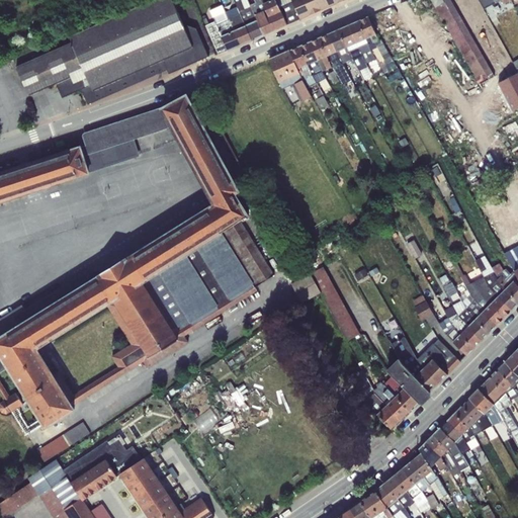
[(184,26),(172,0),(155,0),(70,37),(73,42),(91,84),(93,89),(163,59),(192,46),(184,26)]
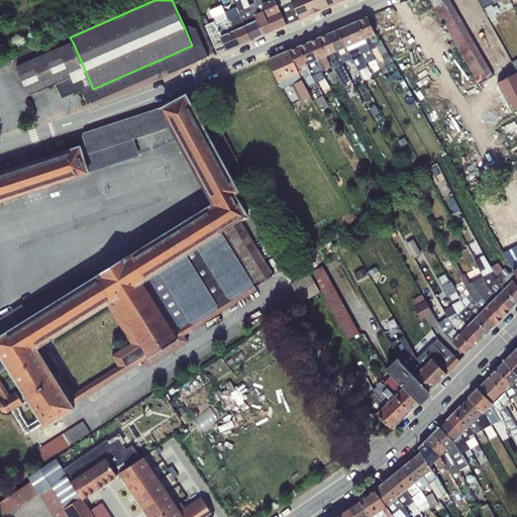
[(256,21),(249,6),(243,9),(242,7),(243,7),(240,0),(233,0),(236,8),(239,14),(244,26),(246,26),(256,21)]
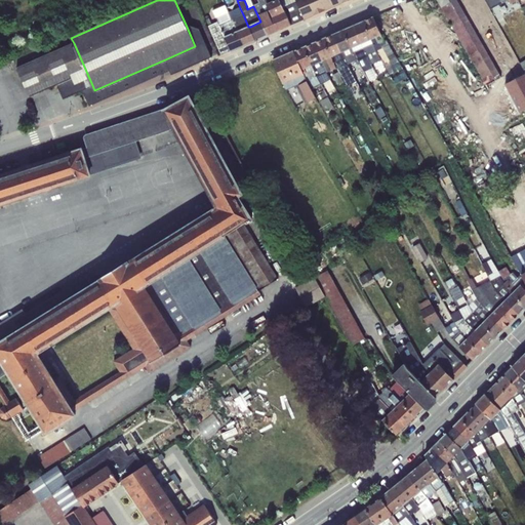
[(261,22),(272,16),(267,4),(265,0),(257,0),(259,2),(253,5),(253,6),(260,22),(261,22)]
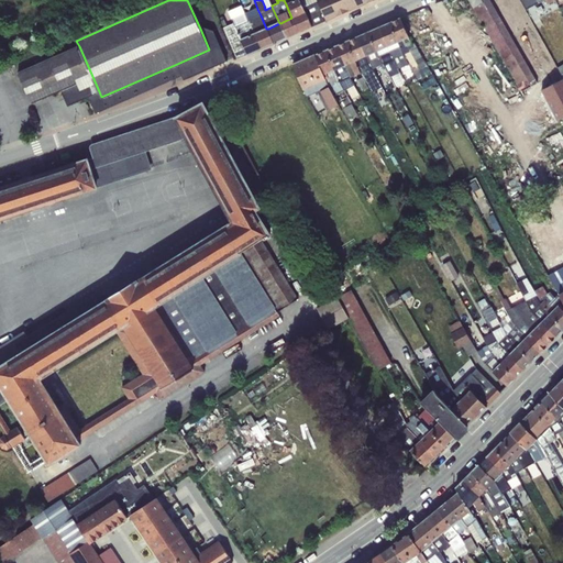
[(299,0),(294,0),(286,4),(291,18),(305,12),(302,9),(300,0),(299,0)]
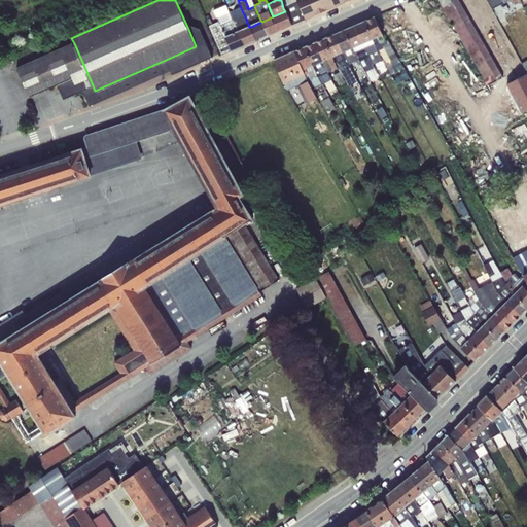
[(295,0),(296,2),(305,20),(318,13),(312,0),(295,0)]
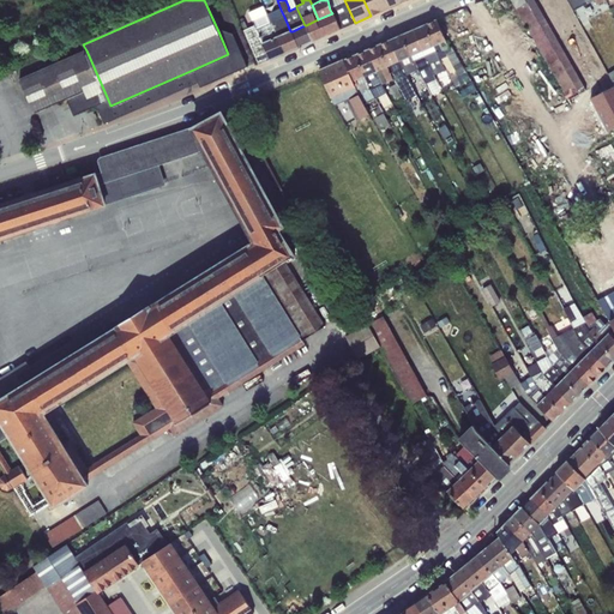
[(363,0),(371,16),(407,0),(363,0)]
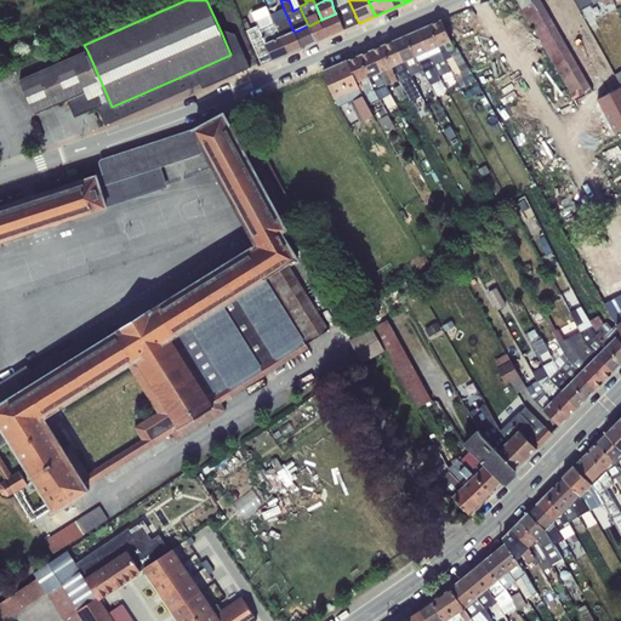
[(546,0),(517,0),(581,110),(600,100),(603,98),(593,81),(546,0)]
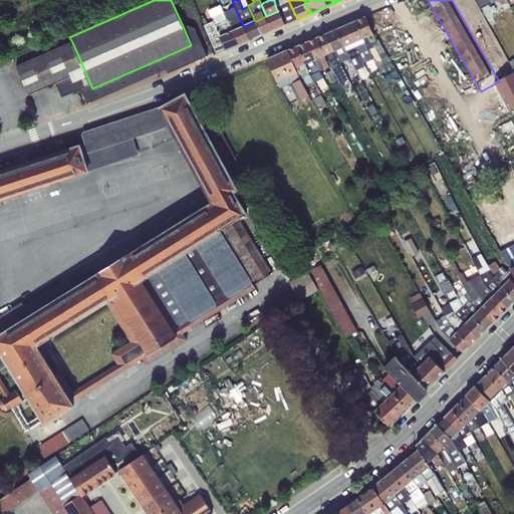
[(279,10),(285,24),(297,19),(289,2),(276,8),(278,11),(279,10)]
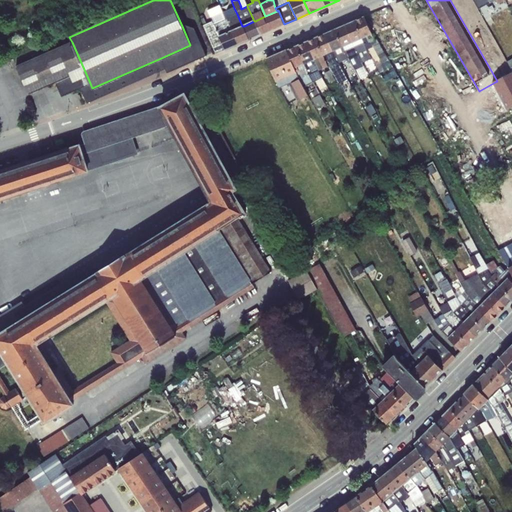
[(237,14),(234,8),(211,18),(213,21),(215,27),(219,36),(231,31),(242,26),(237,14)]
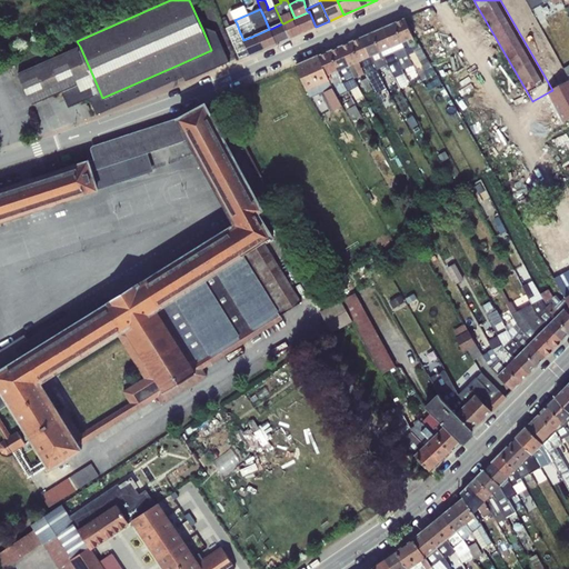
[(308,12),(295,18),(301,32),(316,27),(309,11),(308,12)]
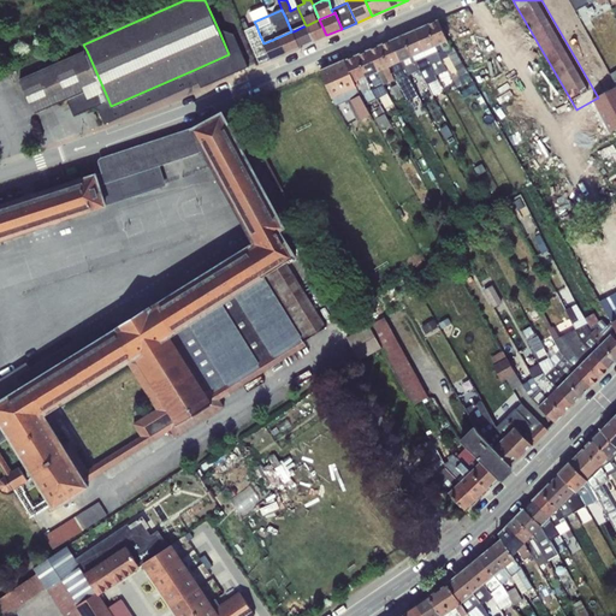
[(319,19),(307,25),(314,41),(326,35),(319,19)]
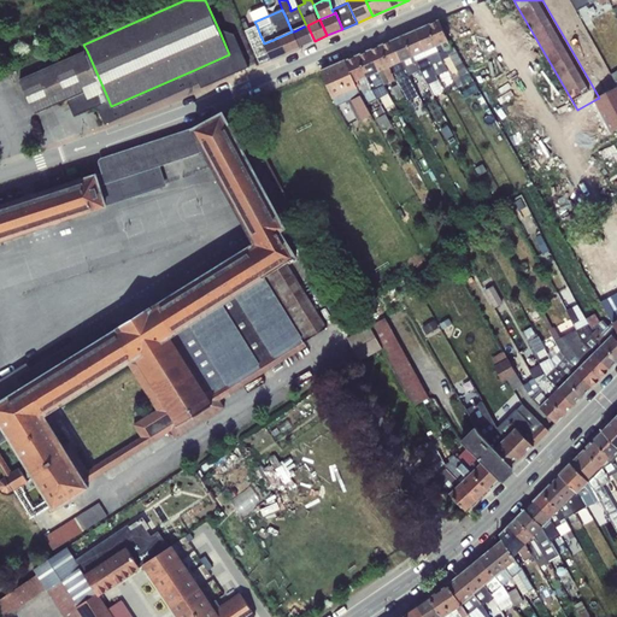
[(440,19),(427,25),(436,46),(448,40),(440,19)]
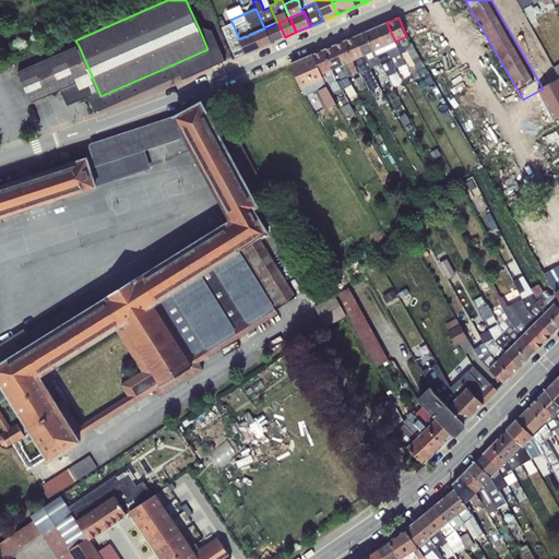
[(235,30),(233,23),(223,27),(236,59),(246,55),(239,39),(235,30)]
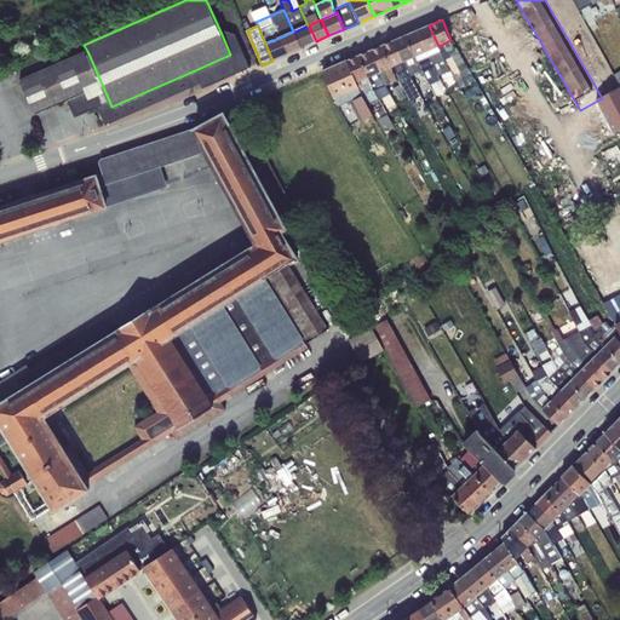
[(308,26),(296,32),(302,47),(316,41),(309,26),(308,26)]
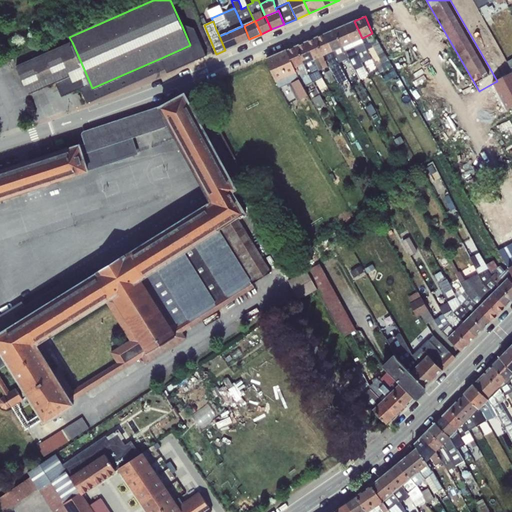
[(354,21),(345,25),(352,42),(362,38),(354,21)]
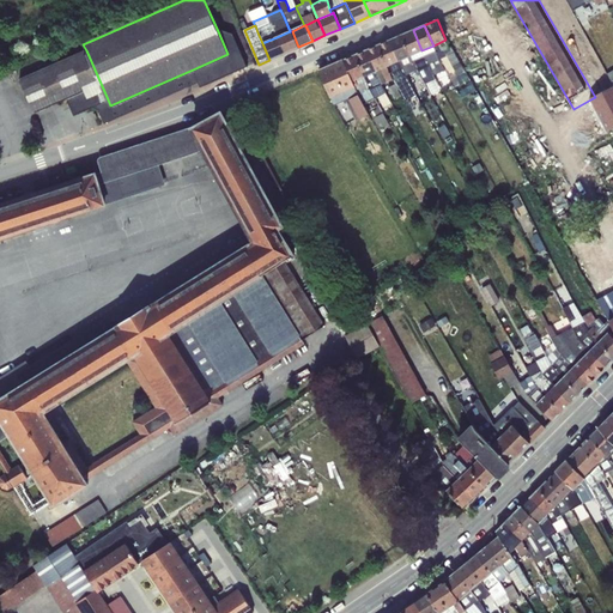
[(228,54),(193,70),(198,83),(200,87),(247,67),(232,34),(222,30),(218,31),(228,54)]
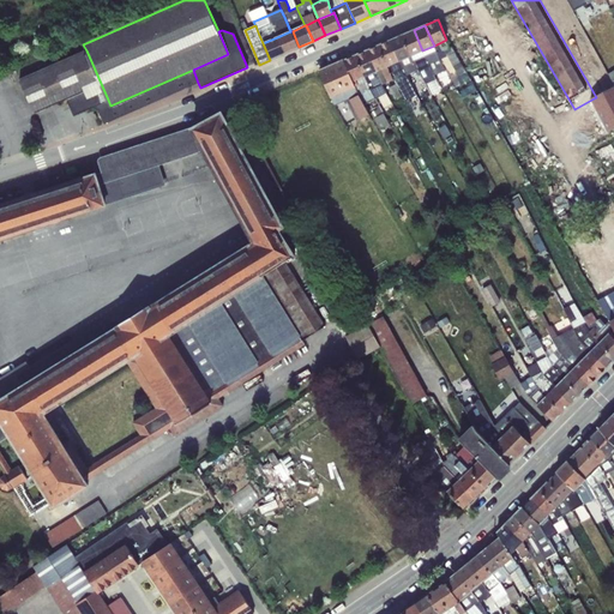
[(414,30),(402,35),(410,55),(422,50),(414,30)]
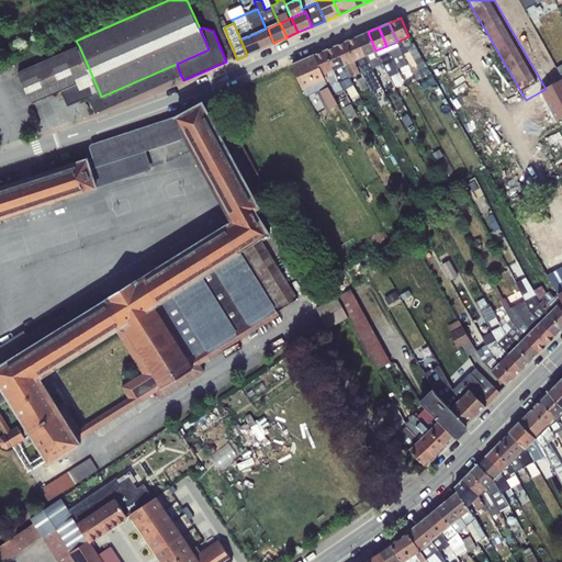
[(254,34),(260,49),(273,43),(268,29),(266,29),(254,34)]
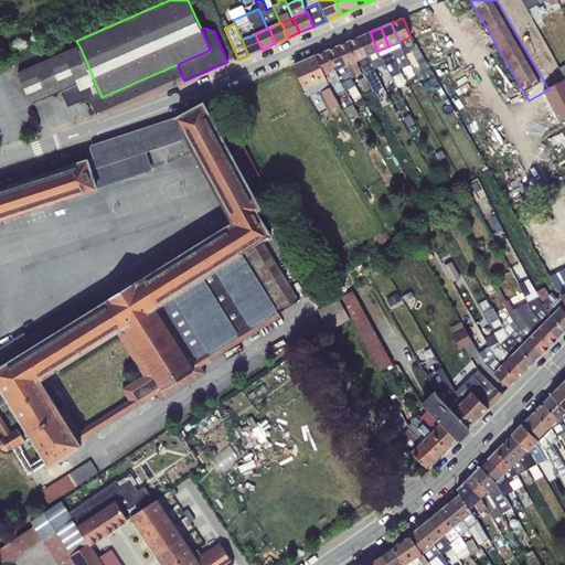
[(370,32),(359,36),(368,55),(377,51),(370,32)]
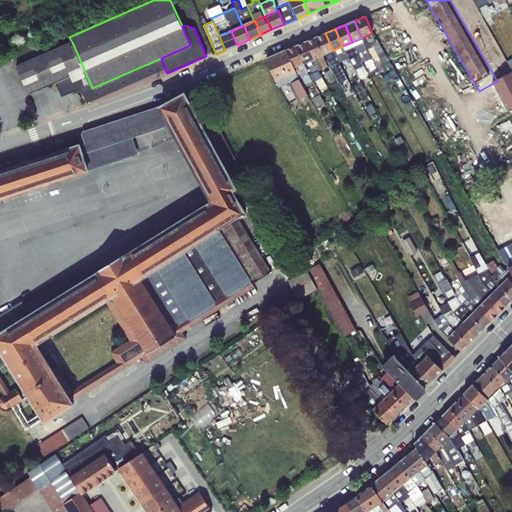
[(219,36),(225,50),(237,45),(231,31),(219,36)]
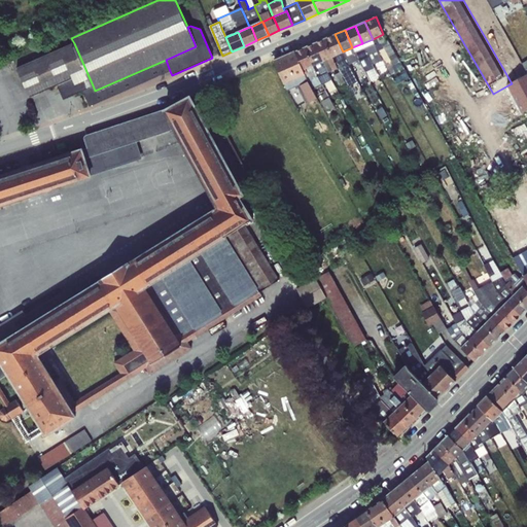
[(335,34),(319,41),(327,59),(343,51),(335,34)]
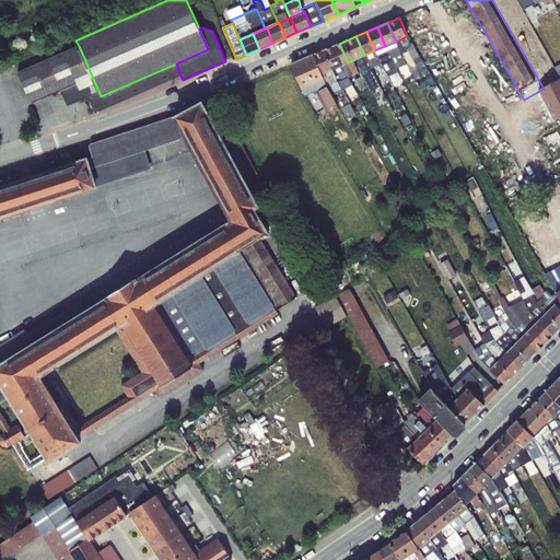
[(407,36),(396,42),(401,55),(407,63),(416,79),(421,76),(416,66),(410,54),(415,53),(412,49),(415,48),(412,43),(410,44),(407,36)]
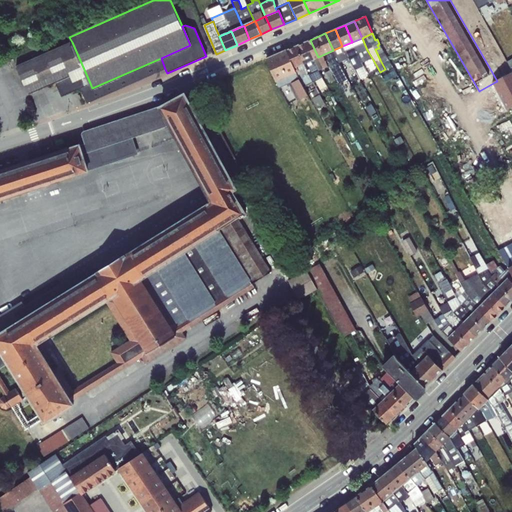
[(362,38),(352,42),(358,54),(362,62),(366,61),(365,60),(372,58),(367,50),(362,38)]
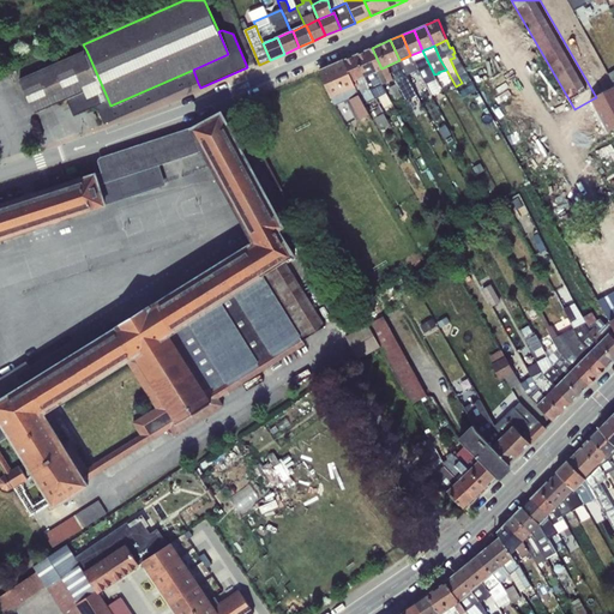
[(372,48),(355,55),(365,76),(381,68),(372,48)]
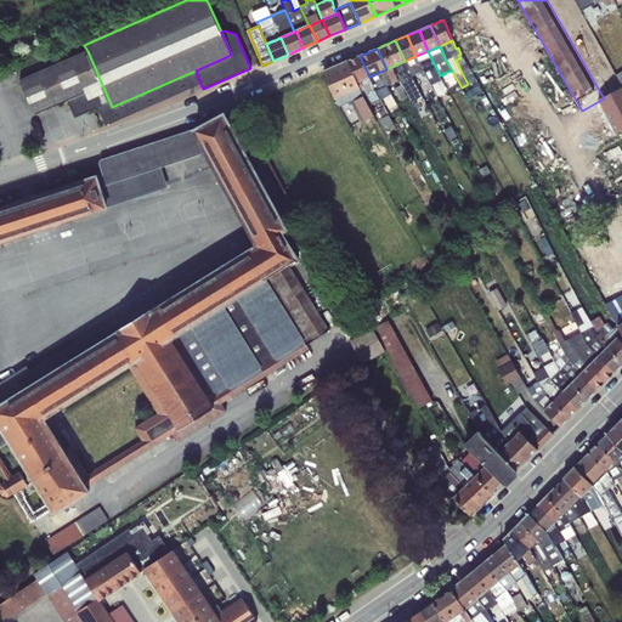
[(109,101),(88,51),(20,82),(34,113),(67,100),(74,117),(97,107),(109,101)]
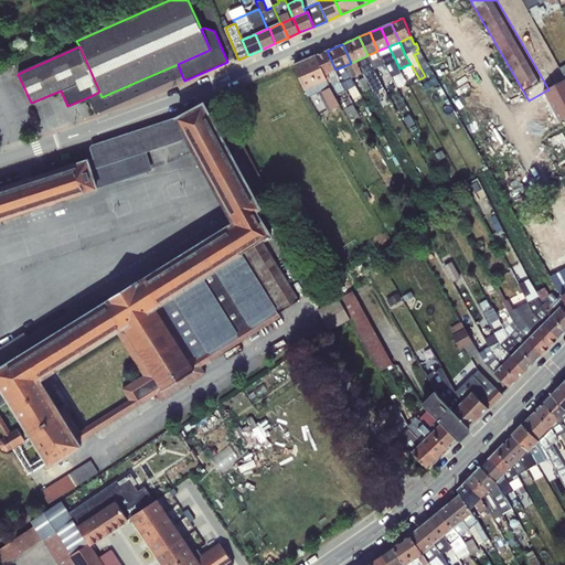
[(395,60),(388,46),(377,51),(384,65),(385,64),(395,60)]
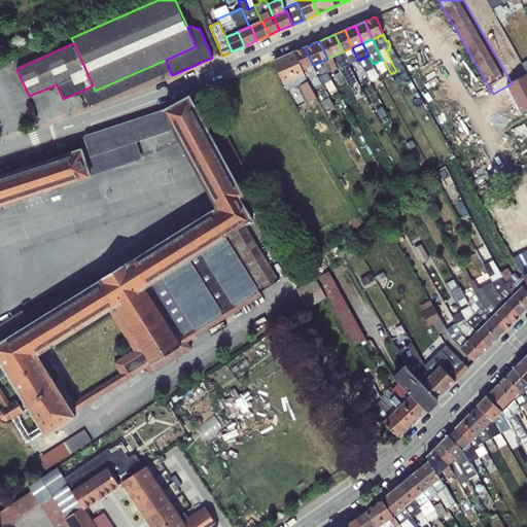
[(305,47),(295,51),(303,70),(313,65),(305,47)]
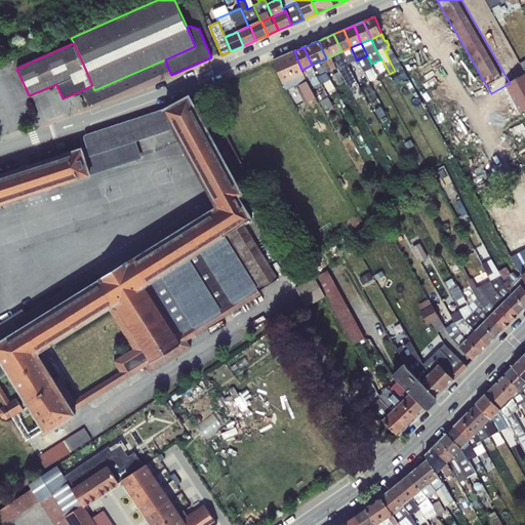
[(357,61),(351,47),(341,51),(348,64),(357,61)]
